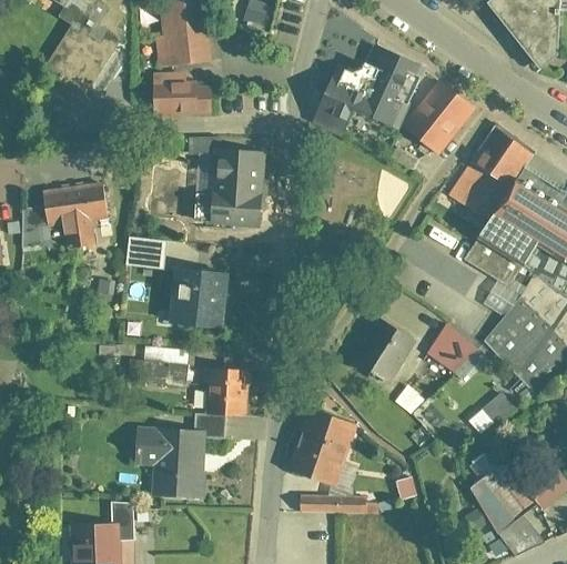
[(158,37),(159,67),(210,61),(204,0),(172,0),(161,1),(163,36),(158,37)]
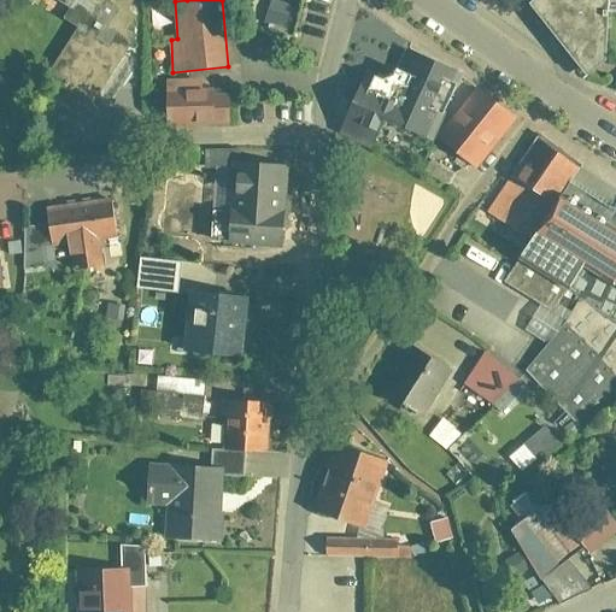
[(529,0),(585,70),(603,57),(604,0),(529,0)]
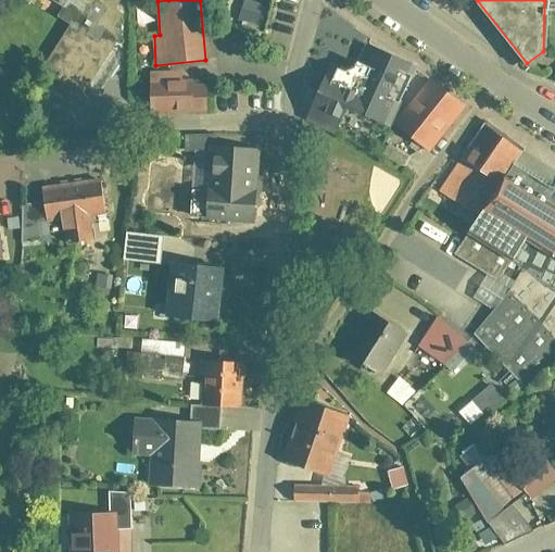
[(350,110),(386,123),(410,62),(365,46),(350,86),(322,75),(306,112),(342,128),(350,110)]
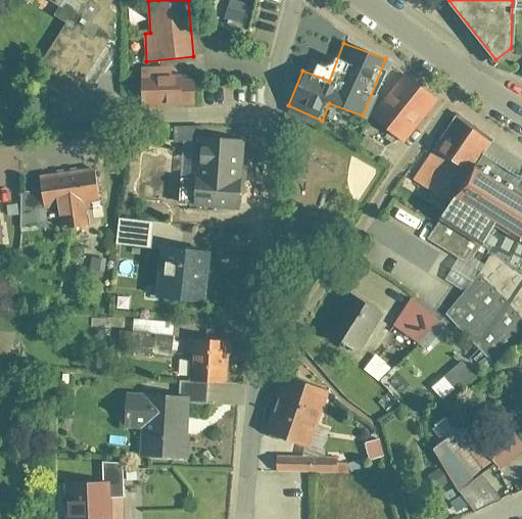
[(435,99),(402,76),(371,113),(400,140),(435,99)]
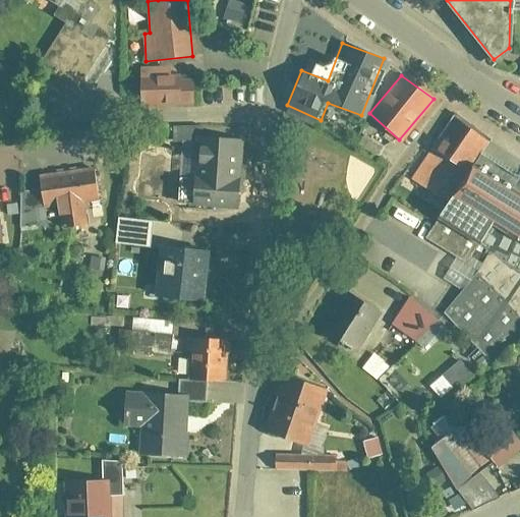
[(140,107),(194,106),(193,76),(140,78),(140,107)]
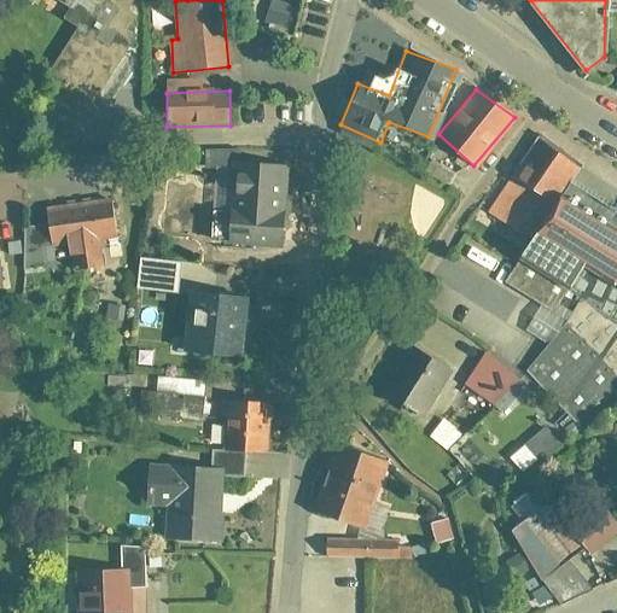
[(517,170),(559,197),(581,165),(540,136),(517,170)]
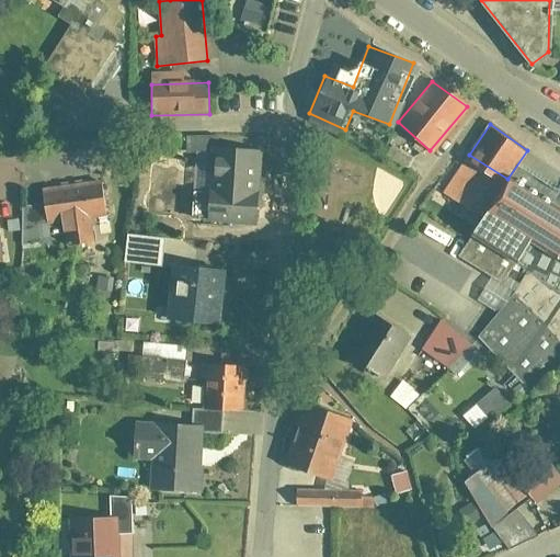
[(205,211),(258,216),(262,151),(209,147),(205,211)]
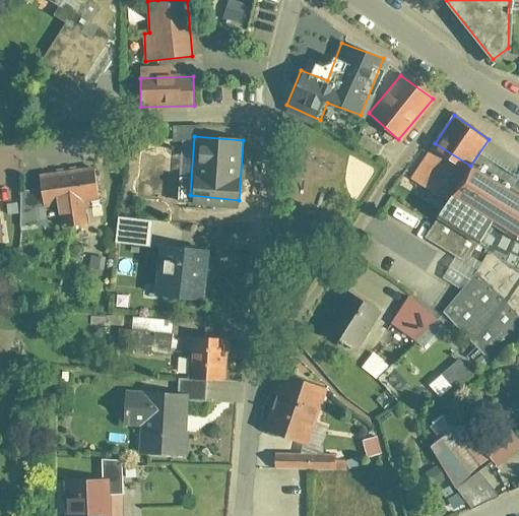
[(449,198),(470,166),(435,143),(412,173),(449,198)]
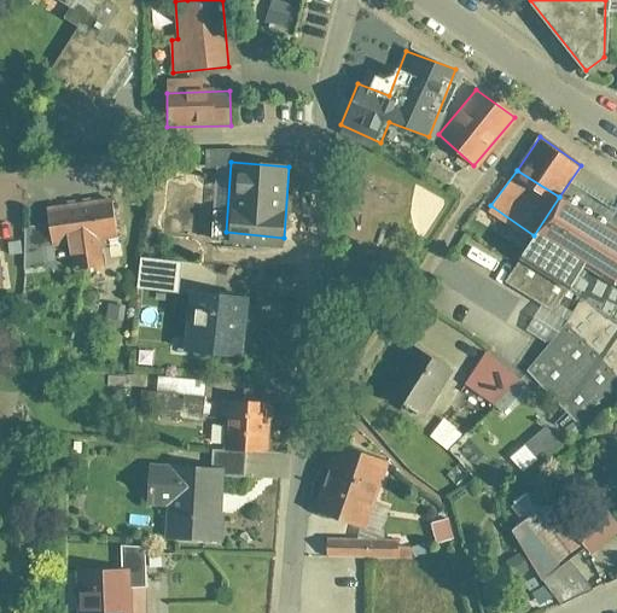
[(111,196),(79,199),(87,264),(102,262),(98,234),(116,232),(111,196)]
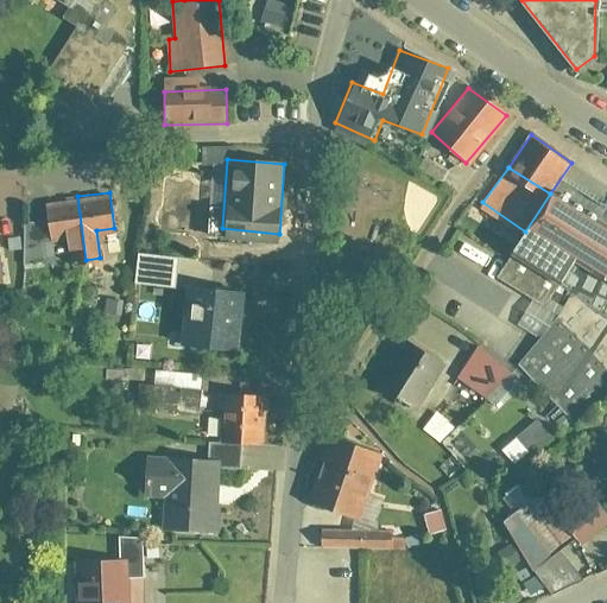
[(583,271),(606,285),(606,227),(550,194),(525,232),(511,253),(558,280),(570,264),(583,271)]
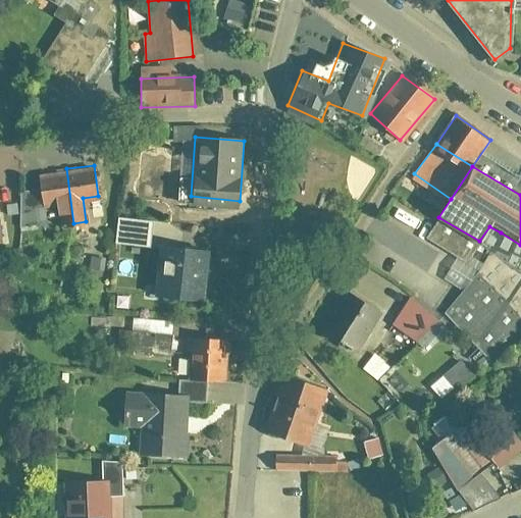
[(73,223),(66,168),(39,172),(43,204),(58,201),(62,224),(73,223)]
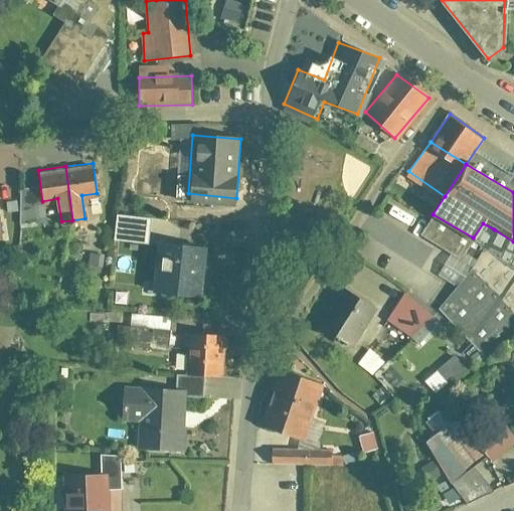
[(513,327),(513,241),(494,229),(485,245),(471,268),(441,305),(484,351),(513,327)]
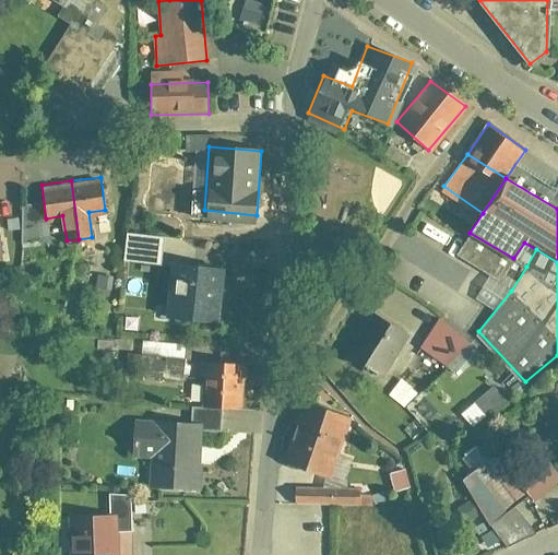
[(170,266),(163,316),(215,322),(221,271),(170,266)]
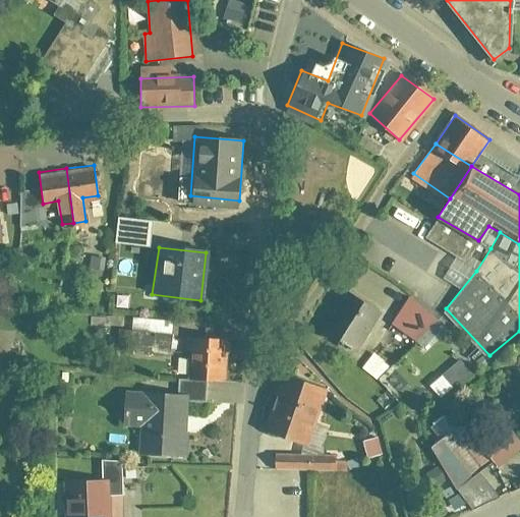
[(350,293),(324,330),(356,350),(382,312),(350,293)]
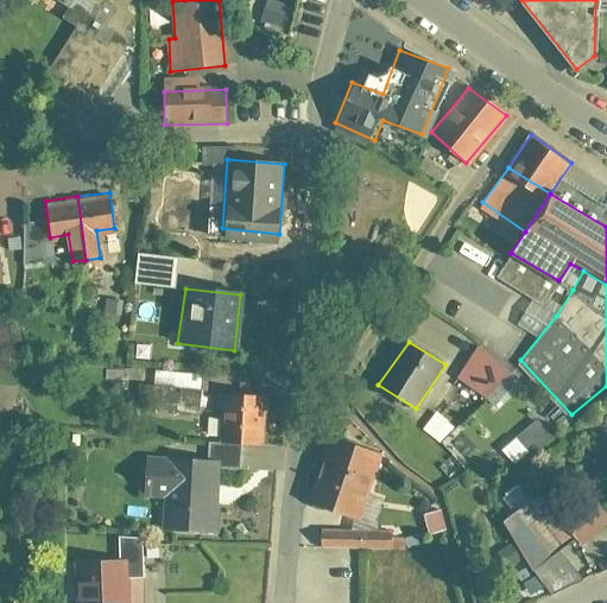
[(510,370),(478,343),(459,373),(485,393),(510,370)]
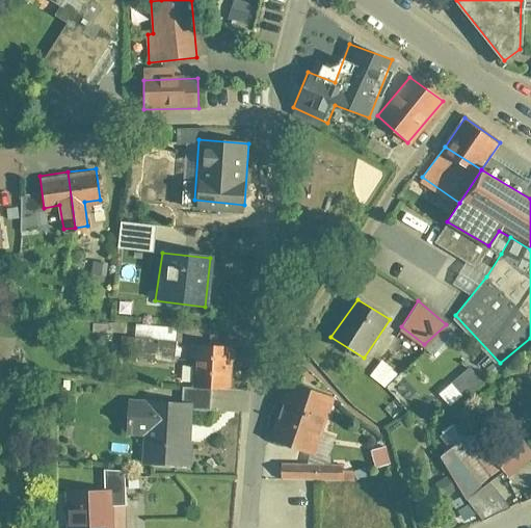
[(192,385),(232,387),(232,348),(194,346),(192,385)]
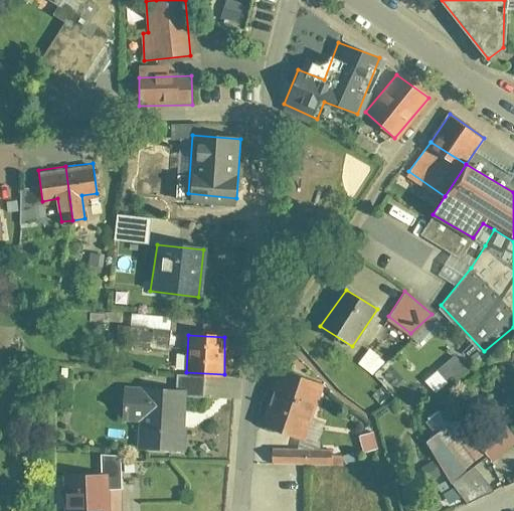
[(303,441),(322,385),(282,370),(263,424),(303,441)]
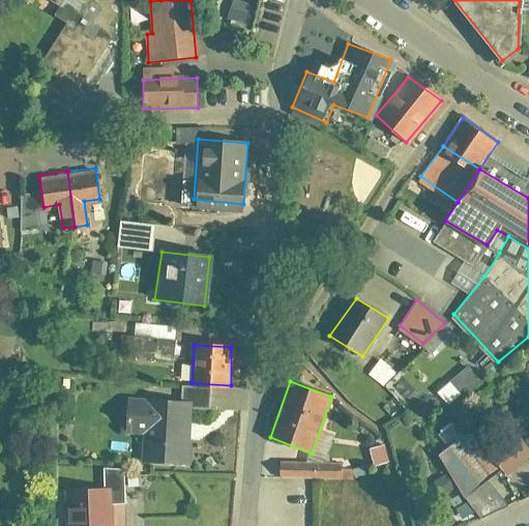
[(141,462),(187,464),(192,401),(127,398),(125,435),(142,436),(141,462)]
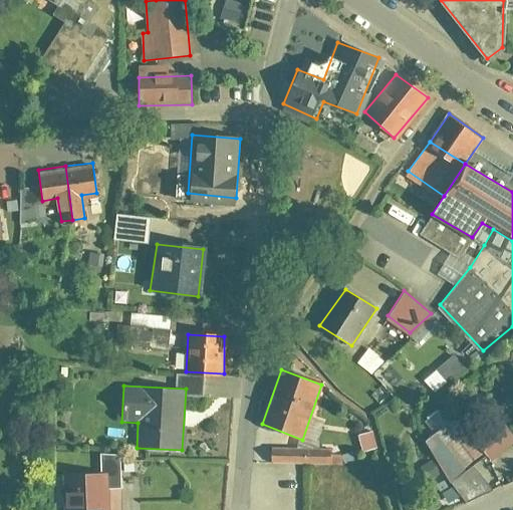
[(494,458),(512,440),(512,434),(496,415),(473,435),(494,458)]
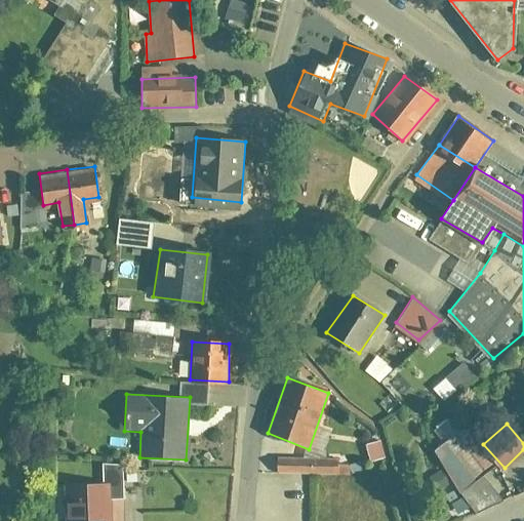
[(64,486),(65,520),(108,520),(108,485),(64,486)]
